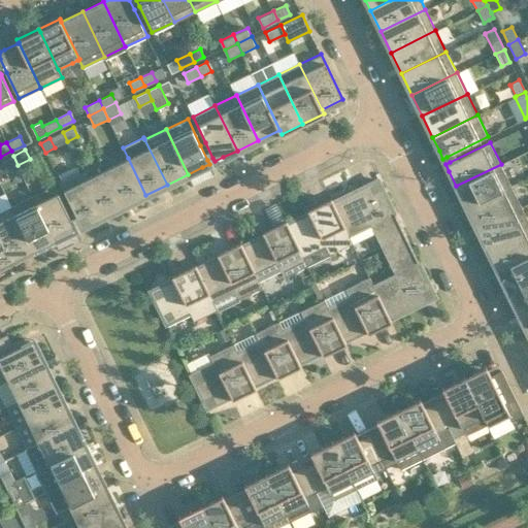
[(13,156),(2,162),(7,171),(18,165),(13,156)]
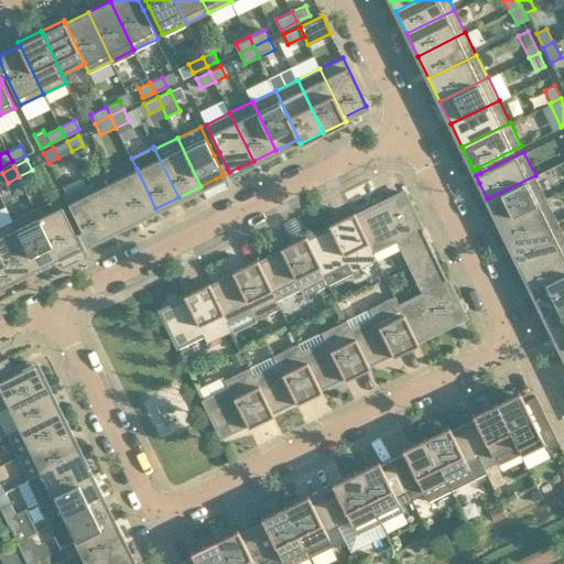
[(137,169),(114,180),(133,219),(155,208),(137,169)]
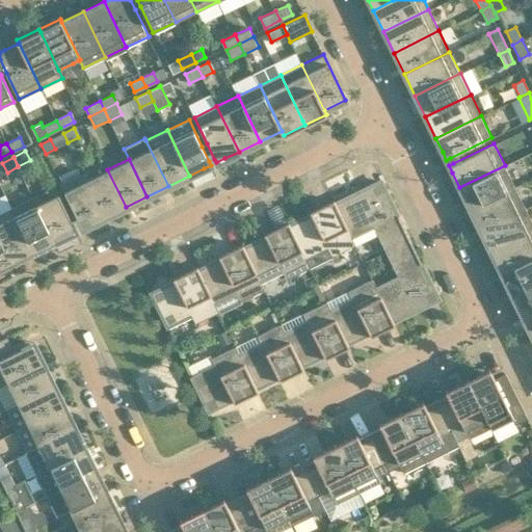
[(459,187),(470,209),(515,186),(505,165),(459,187)]
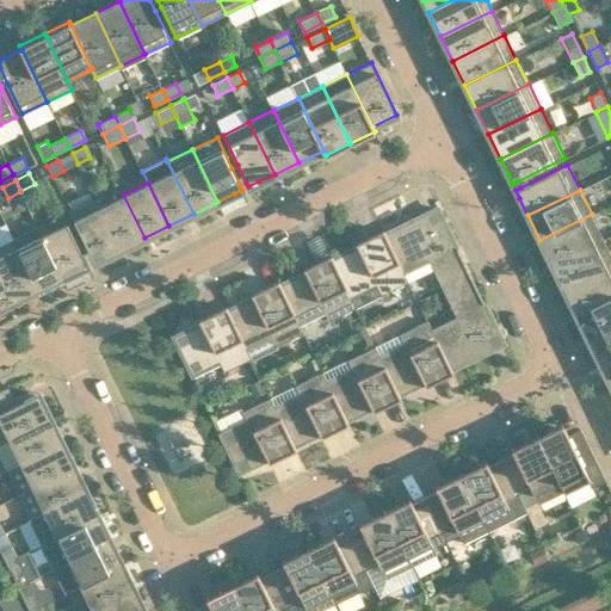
[(87,192),(68,202),(71,208),(68,210),(84,240),(91,257),(93,261),(102,258),(119,248),(99,205),(94,197),(91,199),(87,192)]
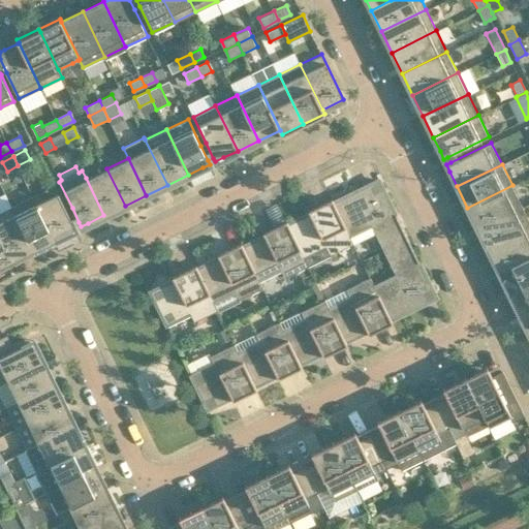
[(106,168),(86,178),(103,215),(125,206),(106,168)]
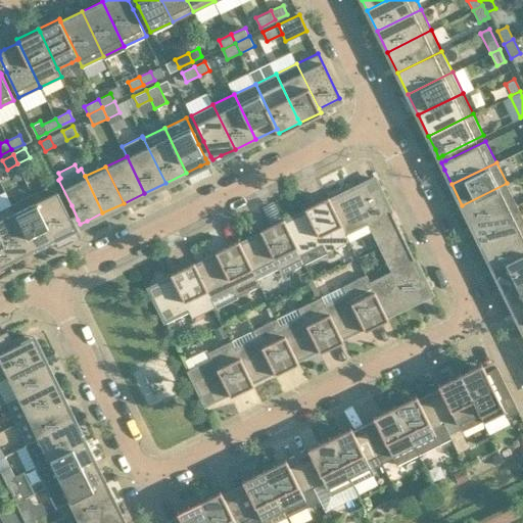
[(372,230),(380,246),(403,235),(391,211),(375,178),(330,199),(329,199),(349,241),(350,240),(346,231),(367,221),(372,230)]
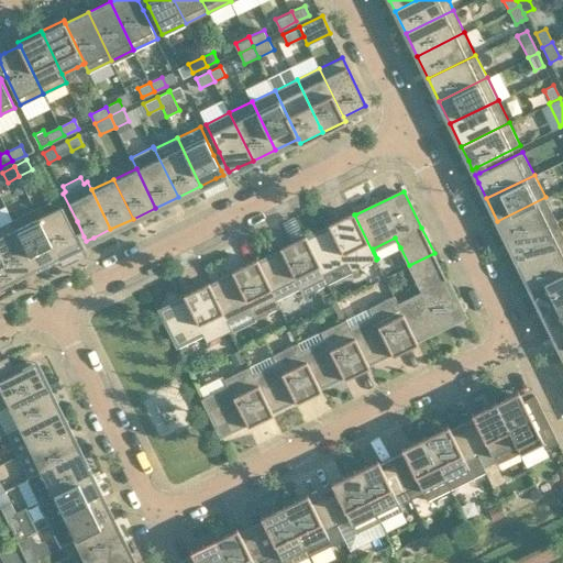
[(57,196),(34,208),(57,255),(73,247),(80,244),(78,240),(70,224),(57,196)]
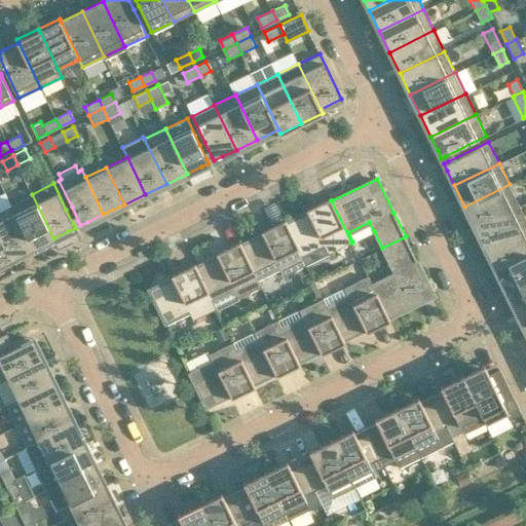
[(464,207),(475,227),(520,205),(510,184),(464,207)]
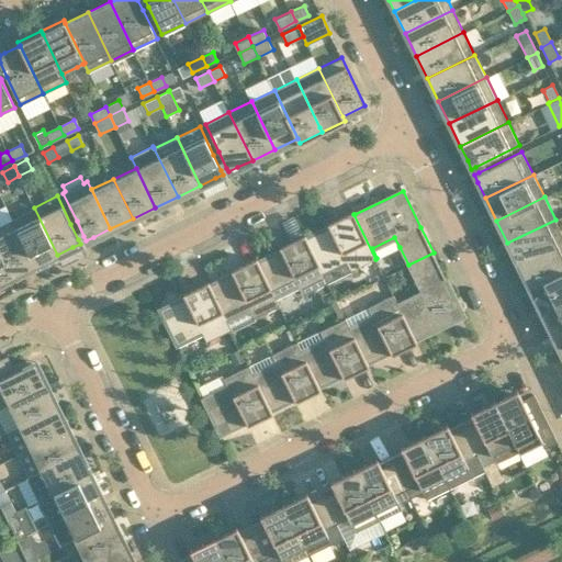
[(4,205),(0,206),(0,250),(13,277),(35,266),(12,218),(11,218),(4,205)]
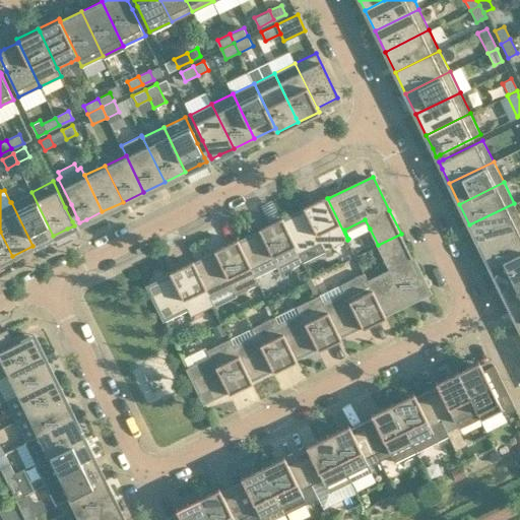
[(31,192),(11,202),(33,246),(53,236),(31,192)]
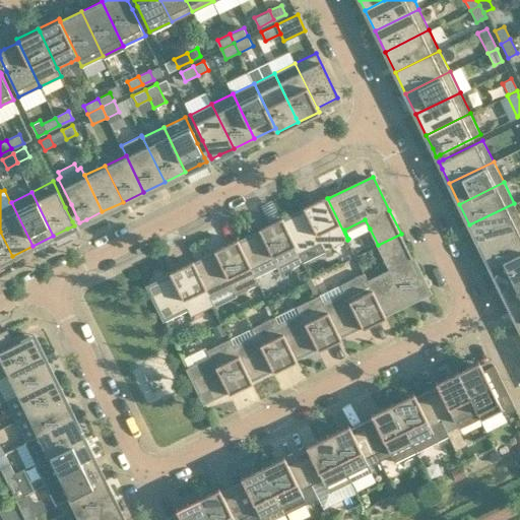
[(325,250),(347,240),(327,198),(328,198),(327,196),(326,195),(303,206),(305,209),(283,220),(282,220),(303,261),(304,261),(300,252),(320,242),(325,250)]
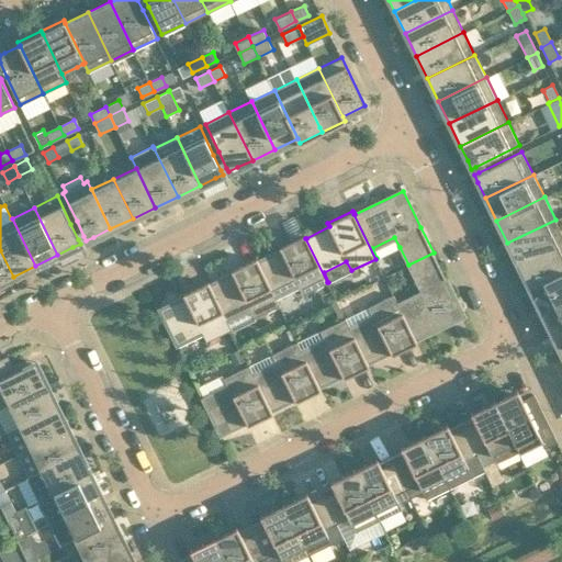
[(507,243),(518,266),(561,244),(561,233),(555,220),(507,243)]
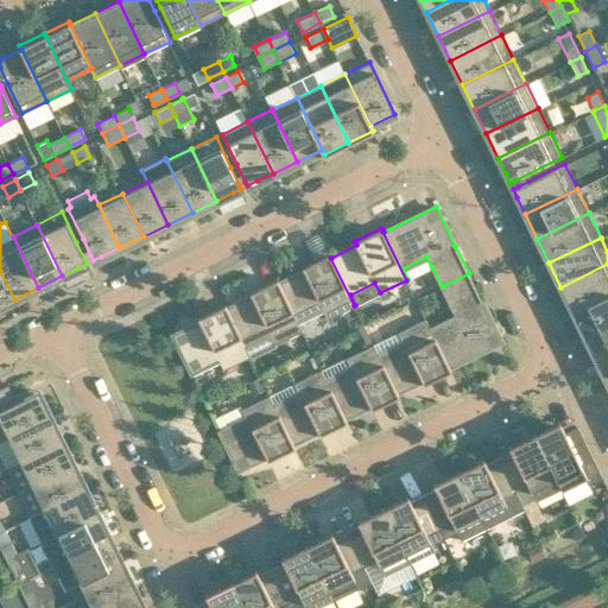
[(328,318),(354,305),(330,258),(331,258),(329,253),(302,266),(304,271),(279,283),(278,283),(302,330),(303,330),(298,320),(322,308),(328,318)]
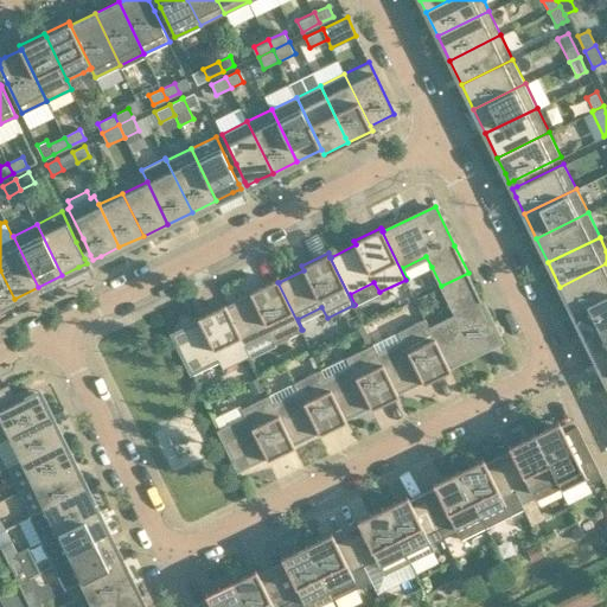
[(402,268),(407,279),(432,267),(426,256),(402,268)]
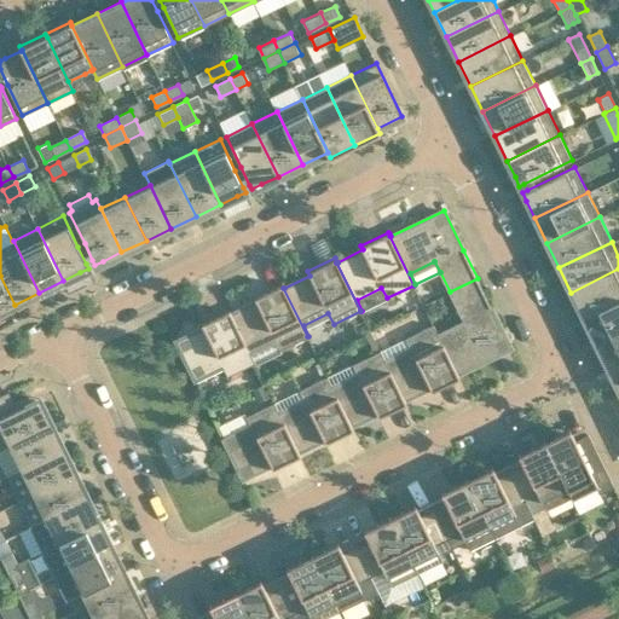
[(618,268),(571,293),(583,317),(618,299),(618,268)]
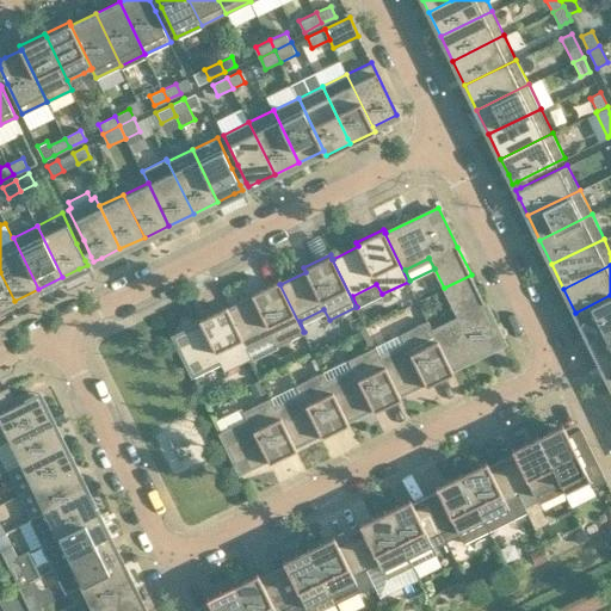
[(0,308),(14,301),(0,272),(0,308)]
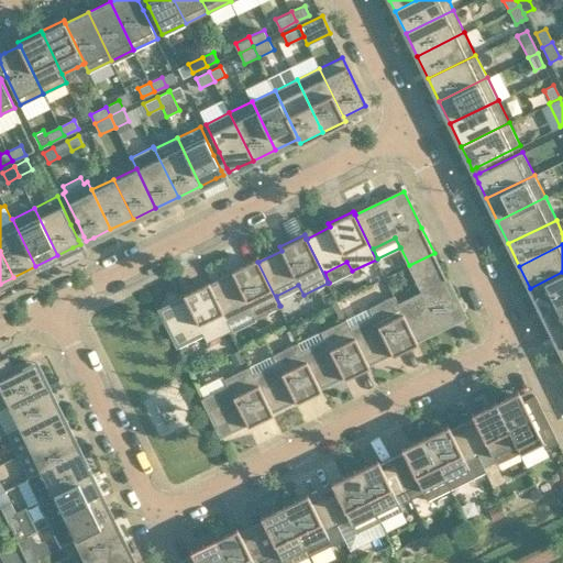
[(395,295),(394,295),(415,340),(416,339),(464,316),(446,279),(446,278),(434,253),(409,265),(422,293),(399,305),(395,295)]
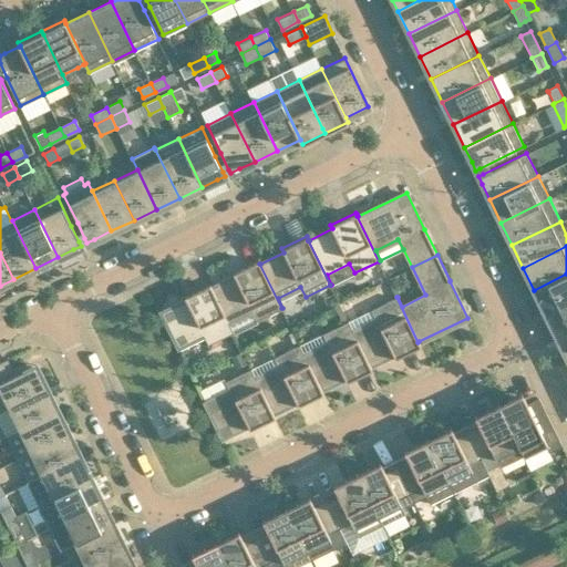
[(257,320),(281,308),(259,264),(260,264),(259,261),(259,260),(234,272),(235,276),(212,287),(210,288),(233,332),(234,332),(229,322),(253,310),(257,320)]
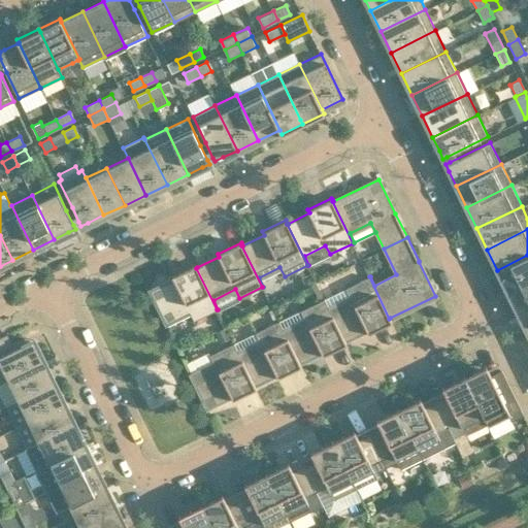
[(308,265),(330,254),(325,245),(304,256),(308,265)]
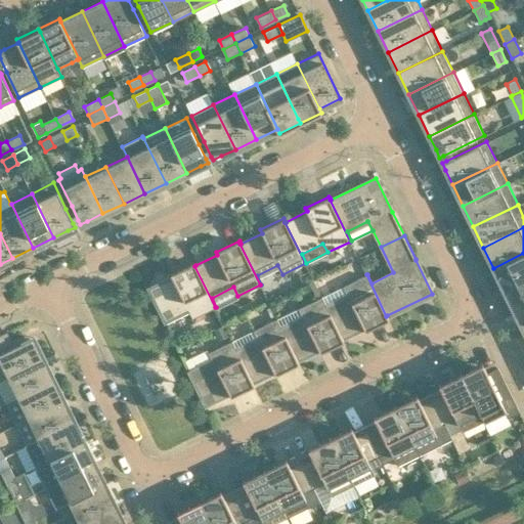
[(523,253),(493,268),(504,290),(523,278),(523,253)]
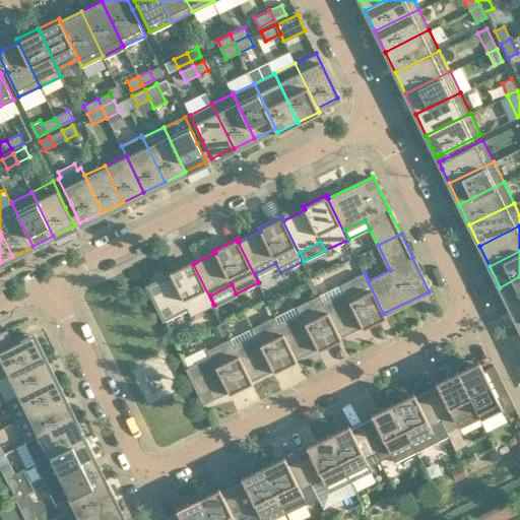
[(191,316),(213,305),(193,264),(194,263),(192,260),(170,271),(170,272),(171,275),(148,285),(164,318),(187,307),(191,316)]
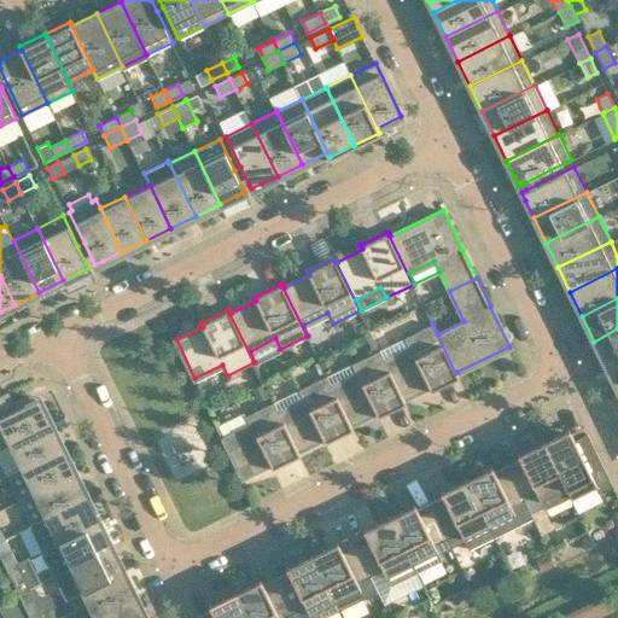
[(363,320),(353,325),(357,336),(368,331),(363,320)]
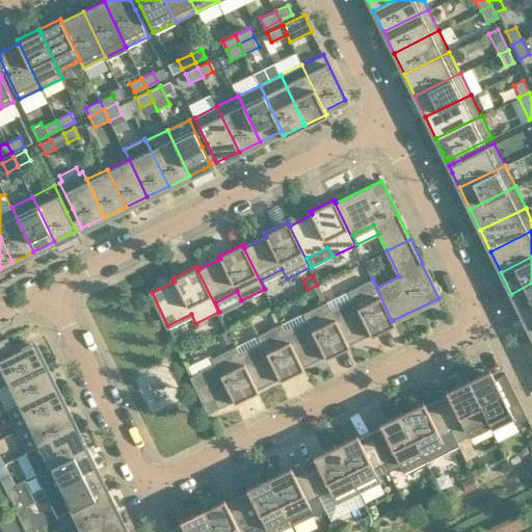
[(327,300),(326,301),(347,343),(369,331),(371,336),(395,324),(393,320),(392,321),(372,278),(349,290),(353,299),(331,310),(327,300)]
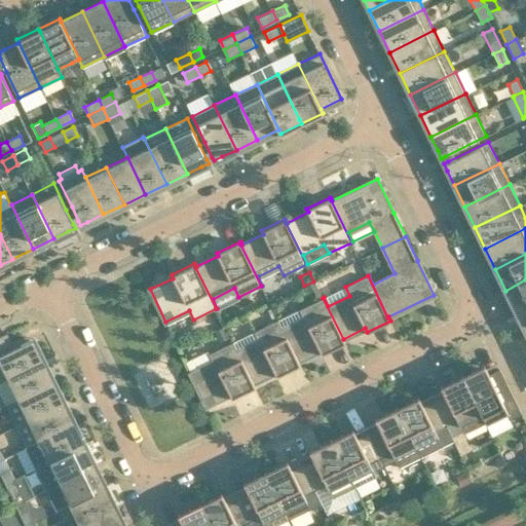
[(525,279),(505,291),(516,311),(525,306),(525,279)]
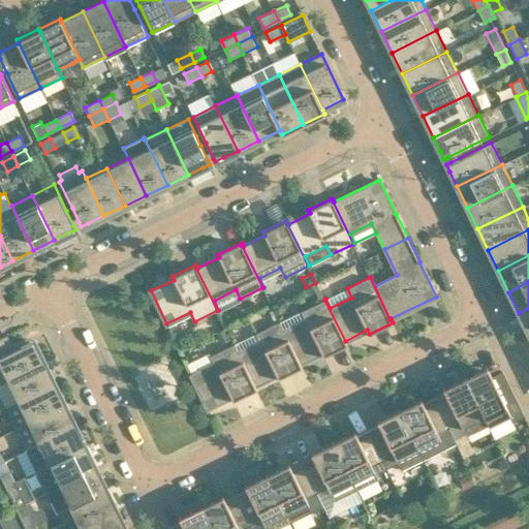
[(347,288),(325,299),(330,308),(351,298),(347,288)]
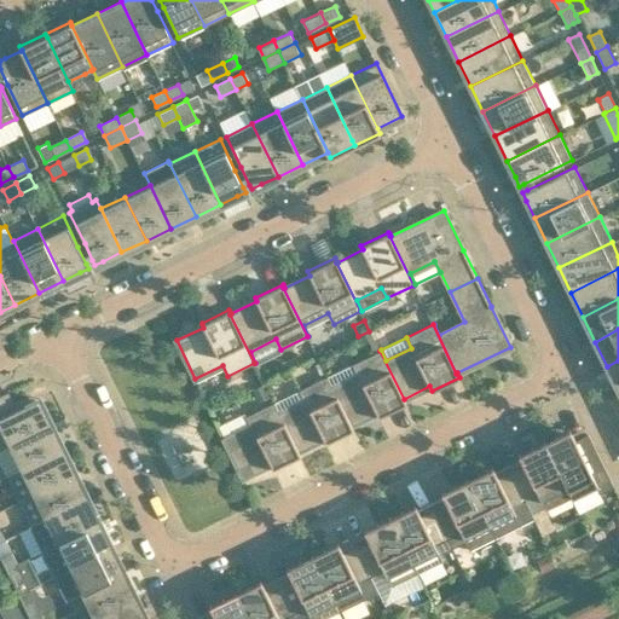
[(328,376),(327,376),(351,424),(377,412),(379,416),(406,403),(404,399),(380,351),(353,364),(358,374),(333,387),(328,376)]
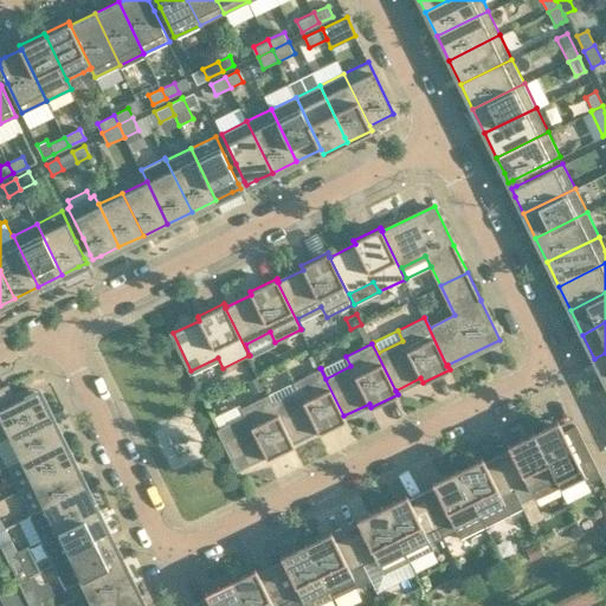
[(605,353),(594,359),(605,381),(605,353)]
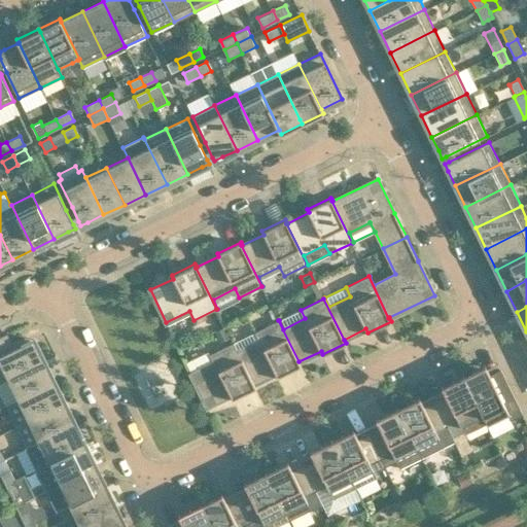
[(301,310),(279,320),(283,329),(305,318),(301,310)]
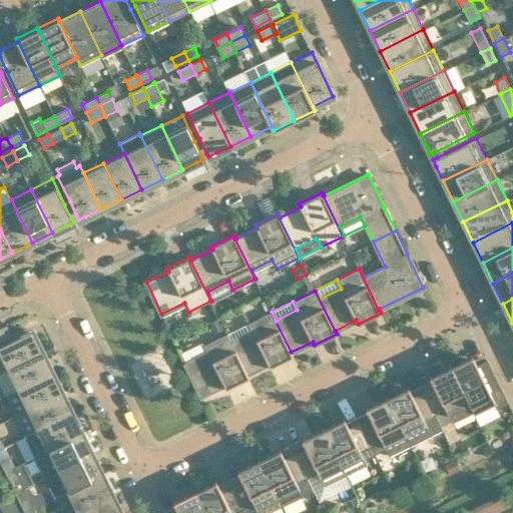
[(227,333),(226,334),(246,374),(247,373),(269,363),(270,365),(270,366),(291,356),(293,355),(291,352),(271,312),(248,323),(252,332),(231,342),(227,333)]
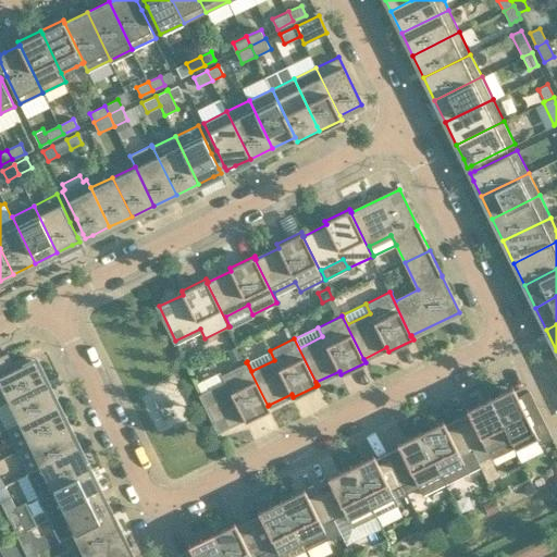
[(237,345),(226,350),(232,362),(244,357),(237,345)]
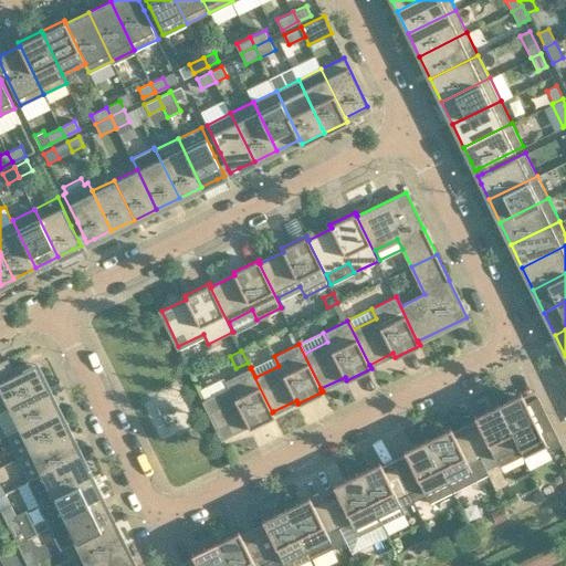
[(255,377),(279,366),(274,356),(251,367),(255,377)]
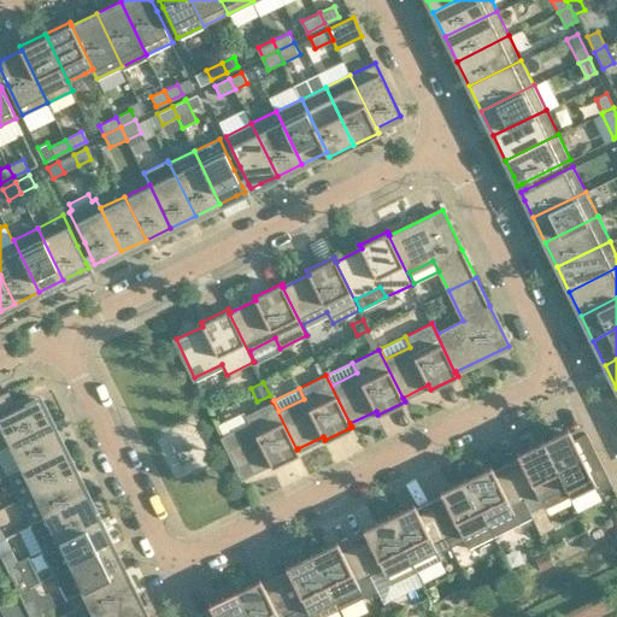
[(0,393),(0,446),(52,422),(40,397),(31,400),(28,394),(15,401),(9,389),(0,393)]
